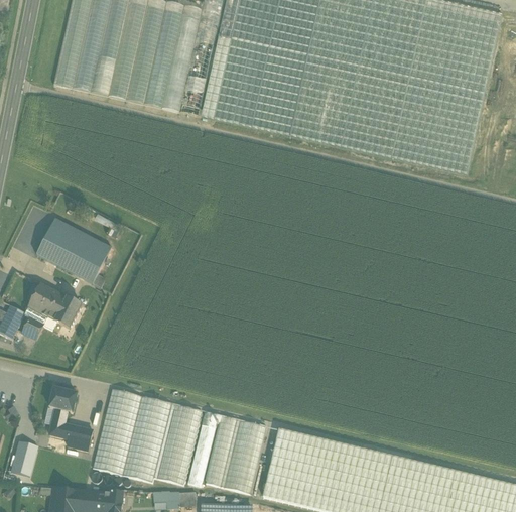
[(202,8),(163,0),(73,0),(54,84),(202,116),(203,109),(200,109),(221,13),(202,8)]
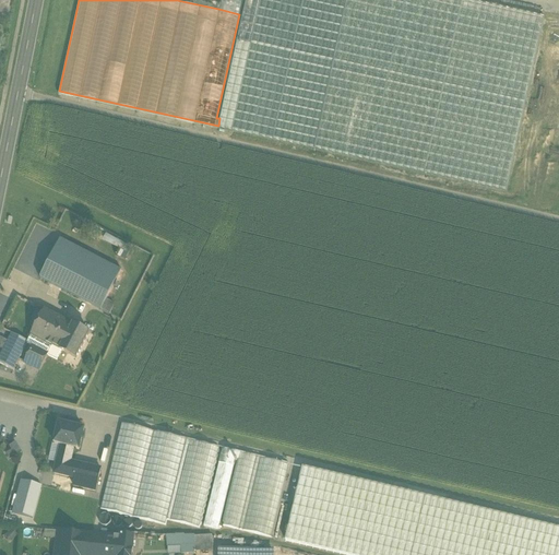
[(245,0),(219,118),(218,126),(424,170),(461,0),(245,0)]
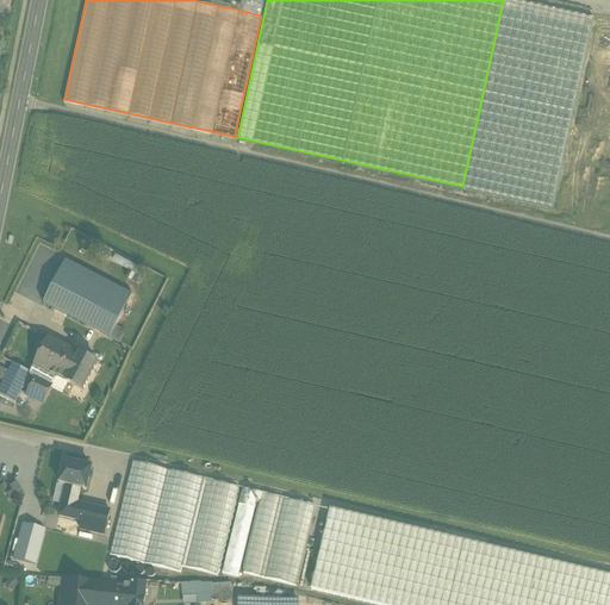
[(240,0),(238,10),(261,16),(263,0),(240,0)]
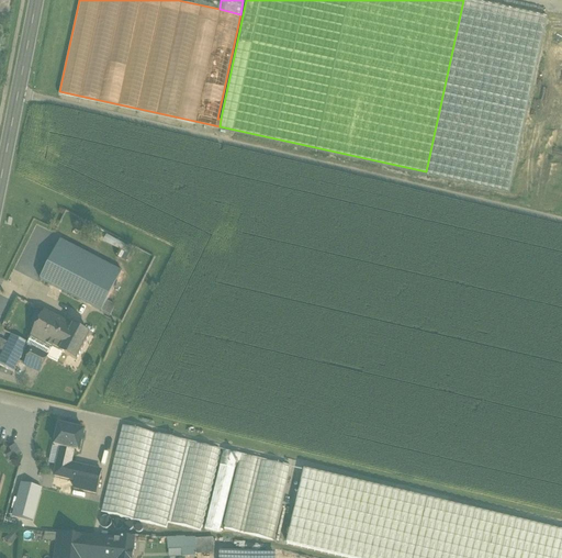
[(547,15),(479,0),(463,0),(426,171),(508,190),(547,15)]
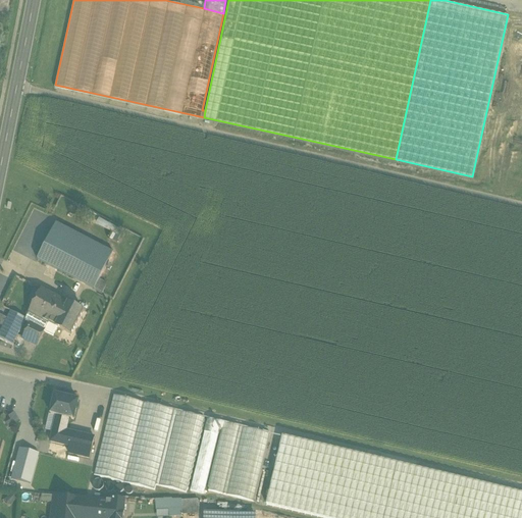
[(113,250),(56,220),(38,256),(94,287),(113,250)]
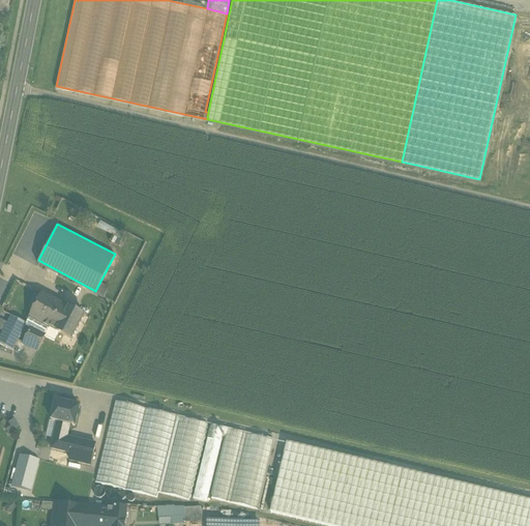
[(27,321),(18,338),(37,348),(45,333),(49,325),(50,325),(62,301),(42,291),(27,321)]
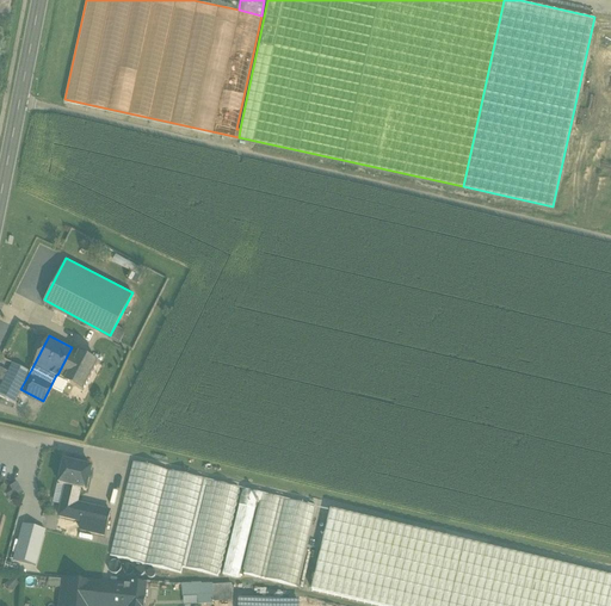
[(98,360),(72,347),(57,375),(56,375),(51,384),(62,389),(67,379),(84,388),(98,360)]
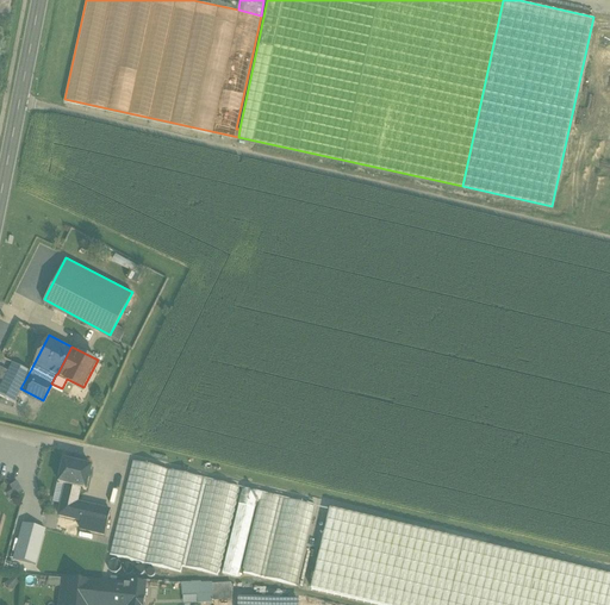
[(31,369),(13,360),(0,385),(0,392),(14,400),(20,388),(31,369)]
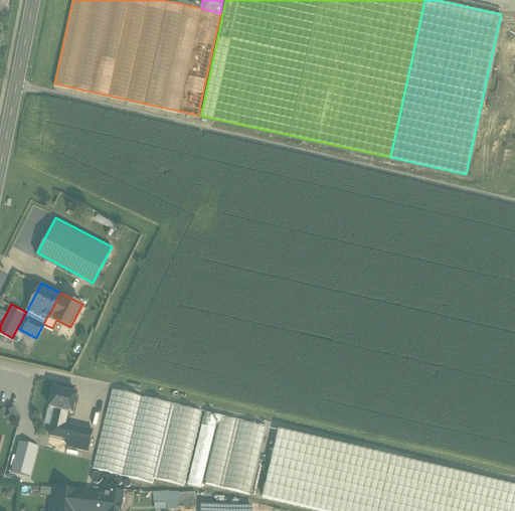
[(75,393),(53,388),(49,405),(56,407),(66,409),(71,410),(75,393)]
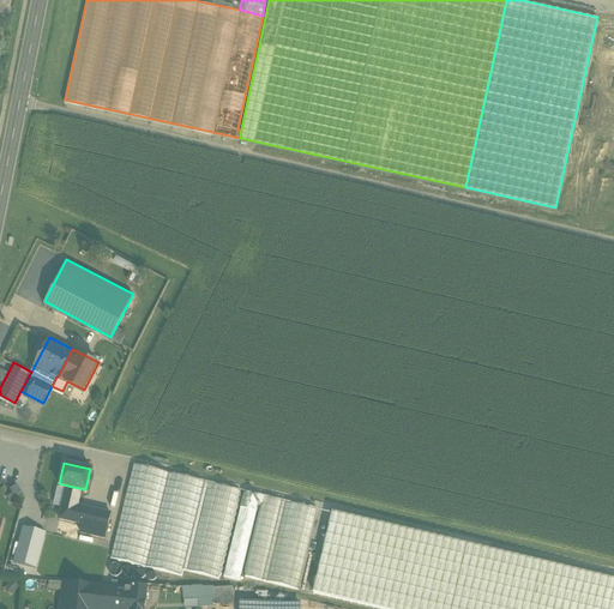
[(203,480),(133,463),(112,556),(181,572),(203,480)]
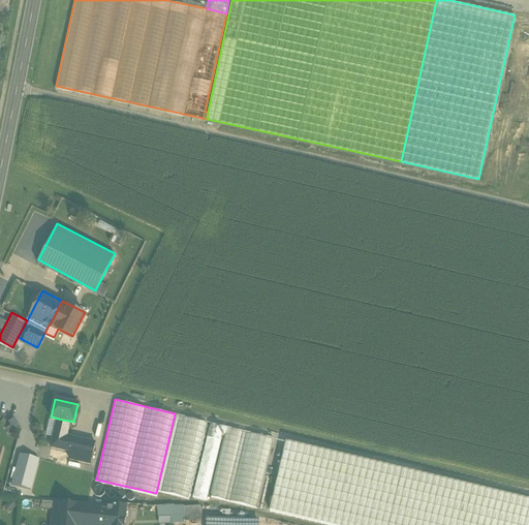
[(99,401),(97,421),(104,422),(107,402),(99,401)]
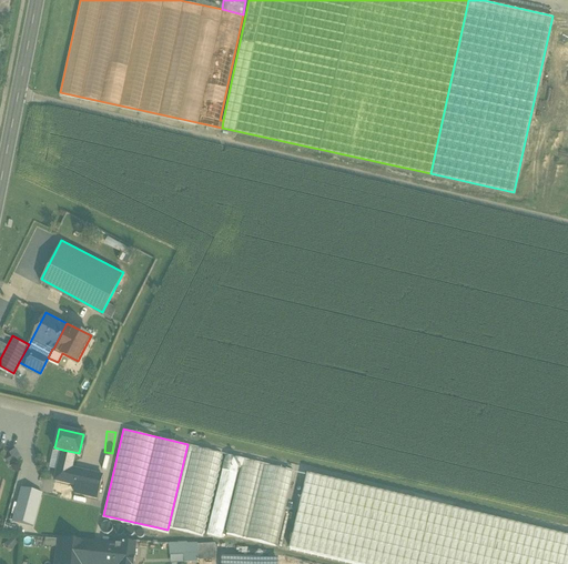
[(222,452),(191,444),(172,525),(203,533),(222,452)]
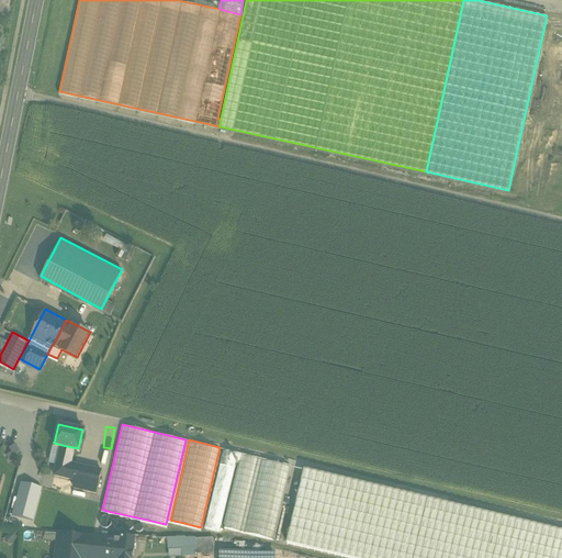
[(13,441),(3,445),(10,456),(19,450),(13,441)]
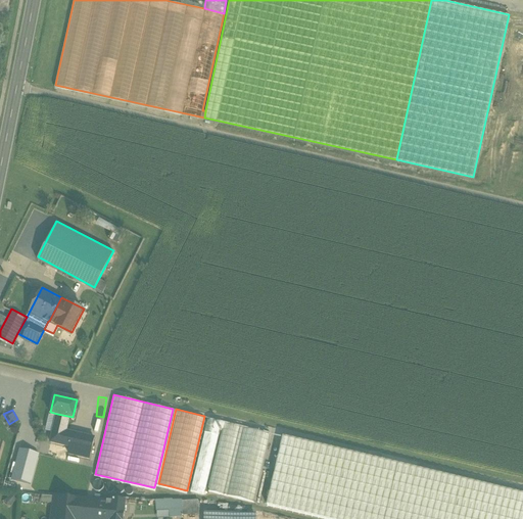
[(43,425),(49,426),(51,415),(45,414),(43,425)]
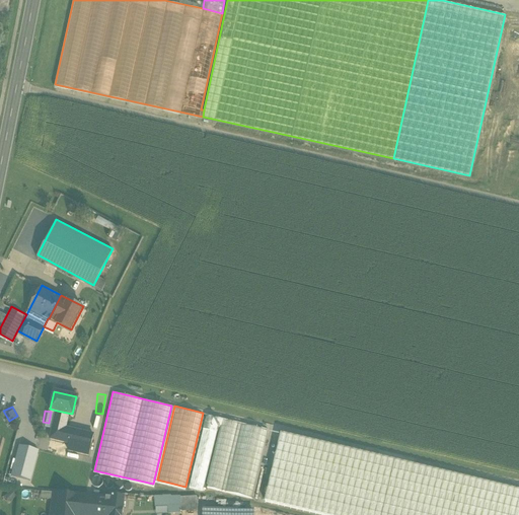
[(67,413),(57,411),(54,424),(64,426),(67,413)]
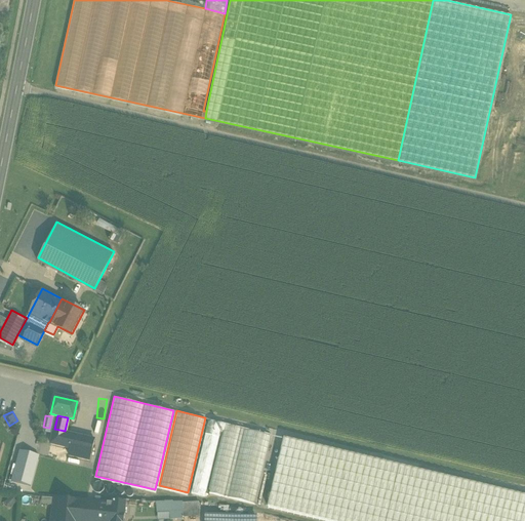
[(221,422),(208,418),(205,432),(218,435),(221,422)]
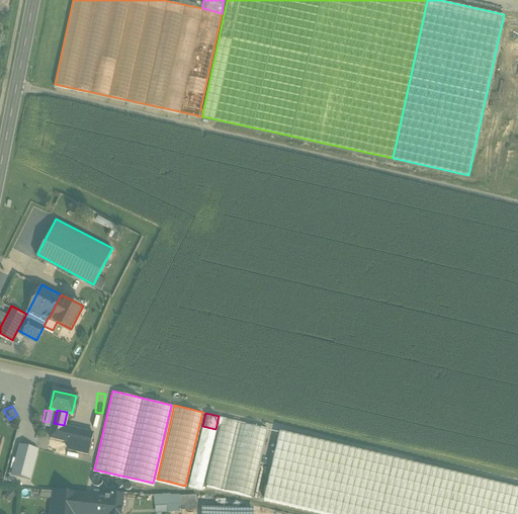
[(239,420),(222,416),(205,484),(223,488),(239,420)]
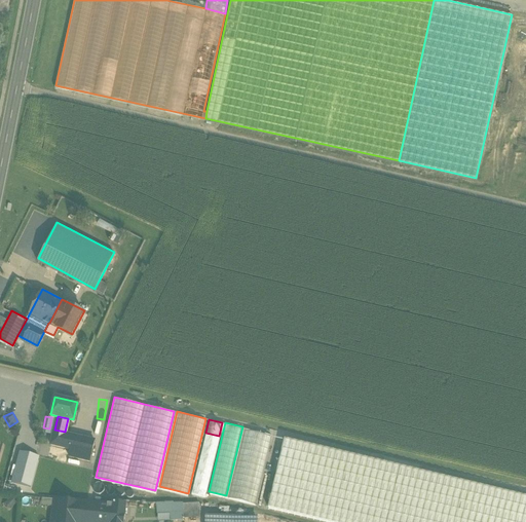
[(70,445),(90,450),(91,447),(94,439),(65,432),(54,430),(52,429),(49,441),(70,445)]
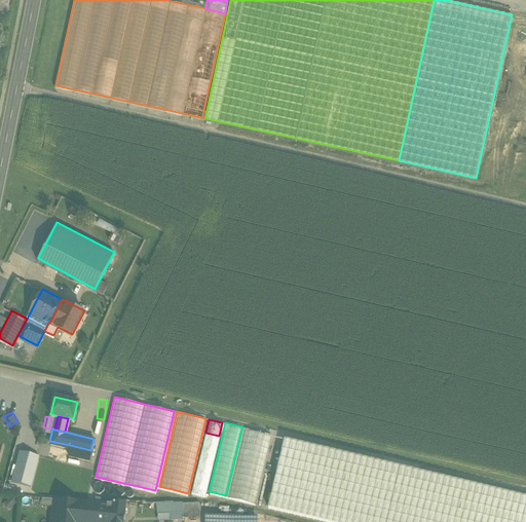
[(255,502),(271,434),(246,429),(229,497),(255,502)]
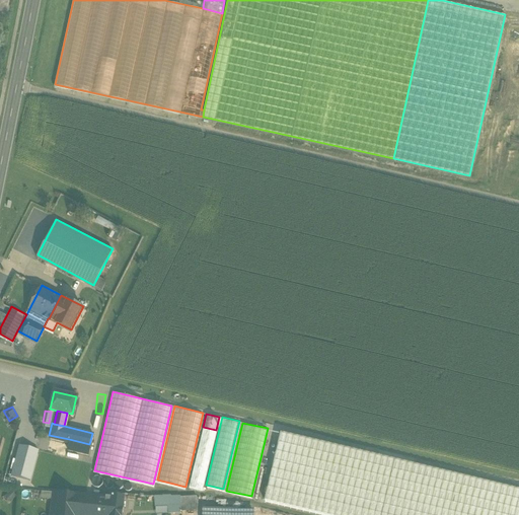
[(203,427),(190,485),(203,488),(216,430),(203,427)]
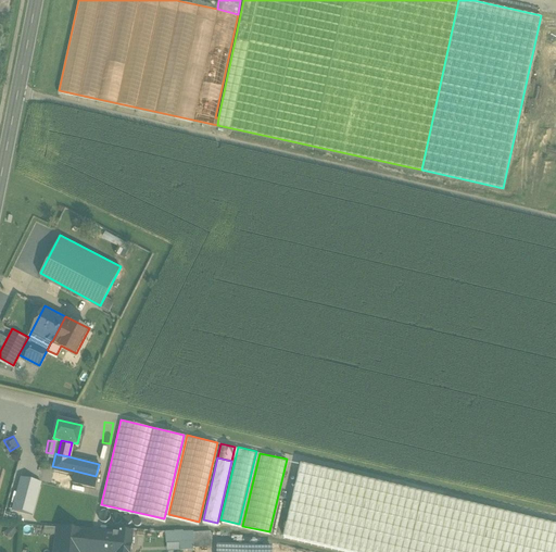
[(555,551),(555,521),(550,519),(301,463),(283,535),(358,551),(555,551)]
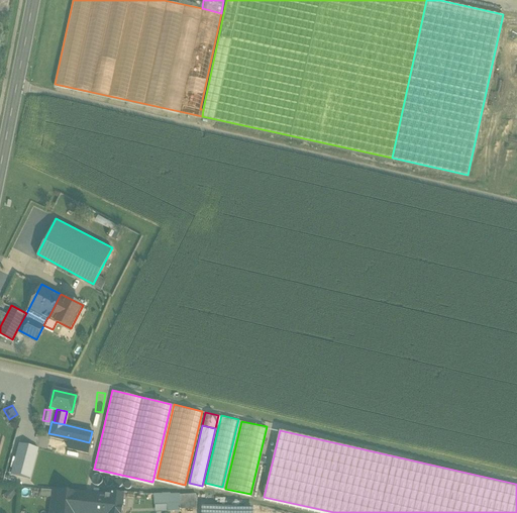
[(89,442),(69,437),(67,446),(87,451),(89,442)]
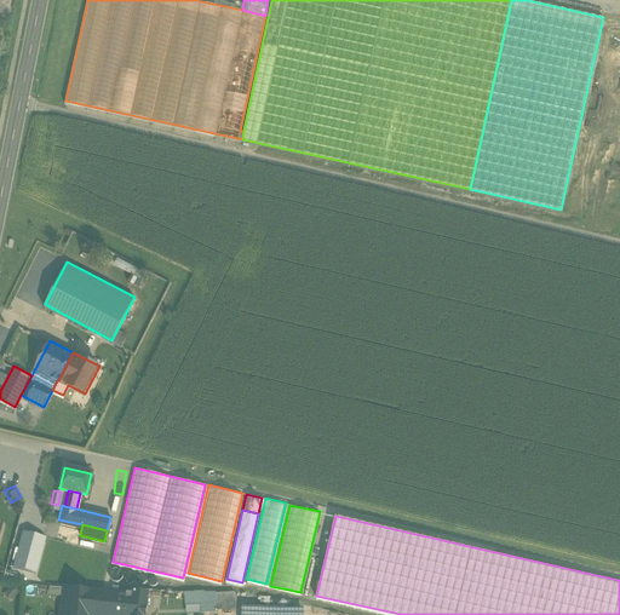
[(34,570),(44,534),(19,528),(10,564),(34,570)]
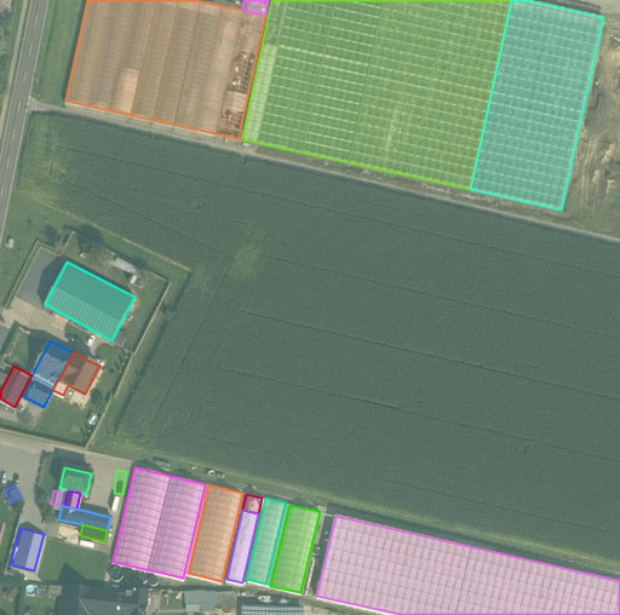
[(121,578),(122,574),(122,569),(119,567),(115,565),(112,568),(110,572),(110,575),(114,579),(118,579),(121,578)]
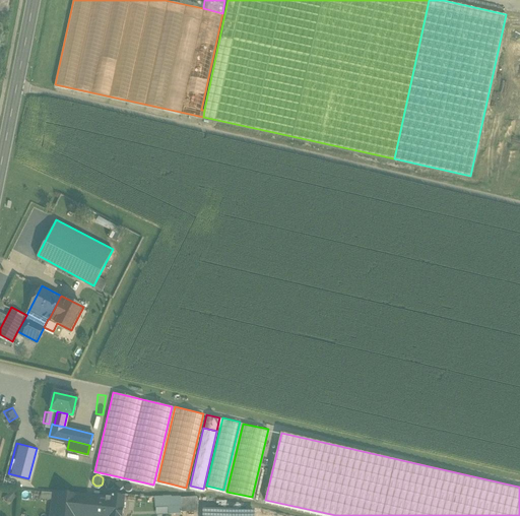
[(113,486),(114,482),(114,479),(112,477),(109,477),(106,478),(105,481),(105,485),(107,487),(110,487),(113,486)]
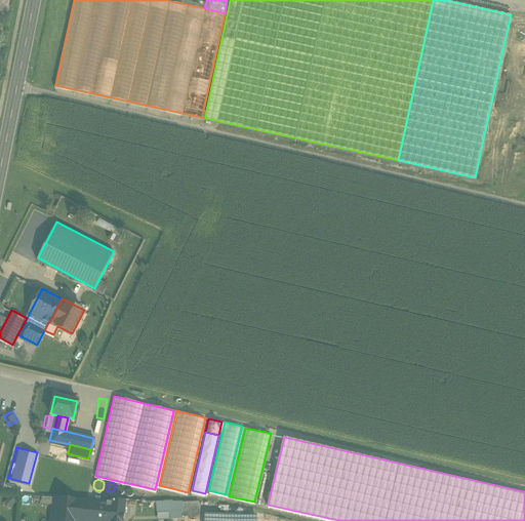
[(76,520),(78,498),(53,496),(52,503),(50,520),(76,520)]
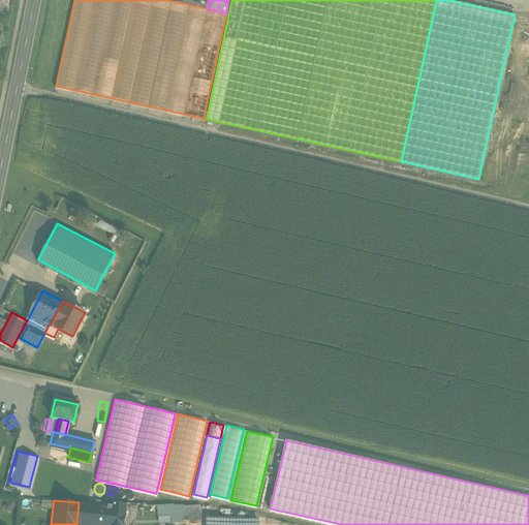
[(104,524),(106,505),(79,502),(76,524),(104,524)]
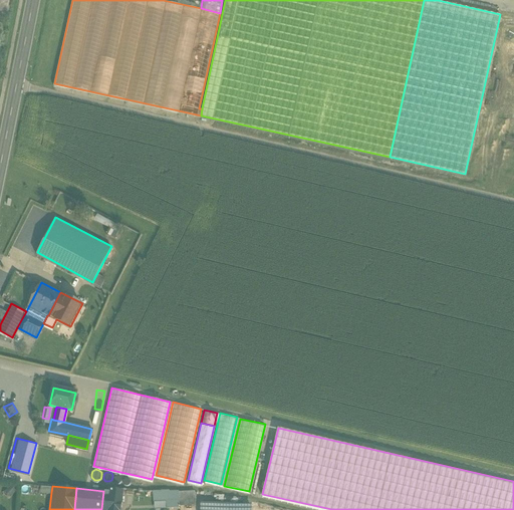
[(168,489),(153,489),(154,500),(167,499),(167,507),(180,506),(180,505),(179,491),(179,489),(169,489),(168,489)]
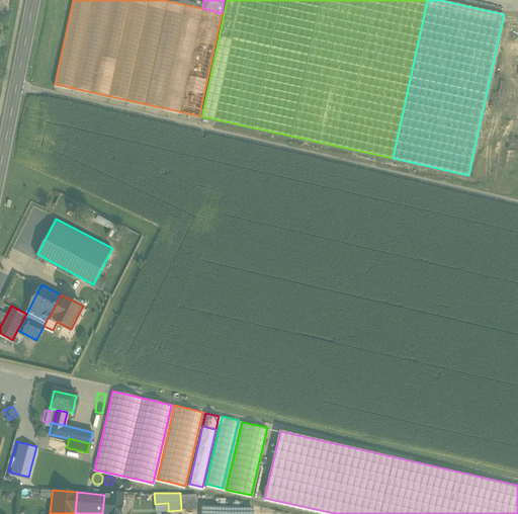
[(196,493),(180,495),(181,509),(197,508),(196,493)]
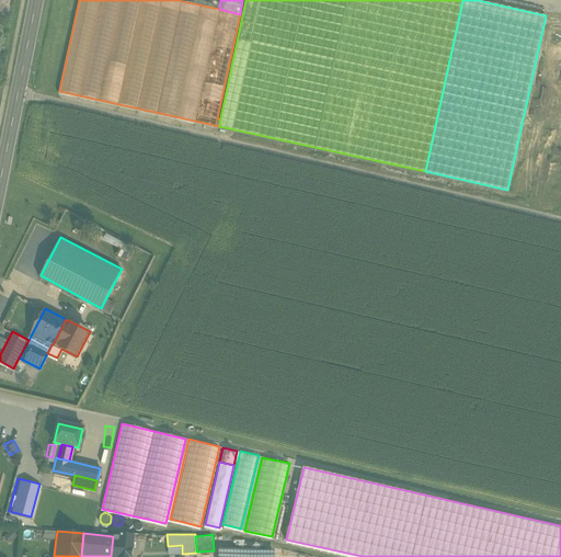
[(130,556),(133,536),(122,535),(122,536),(113,536),(111,556),(130,556)]
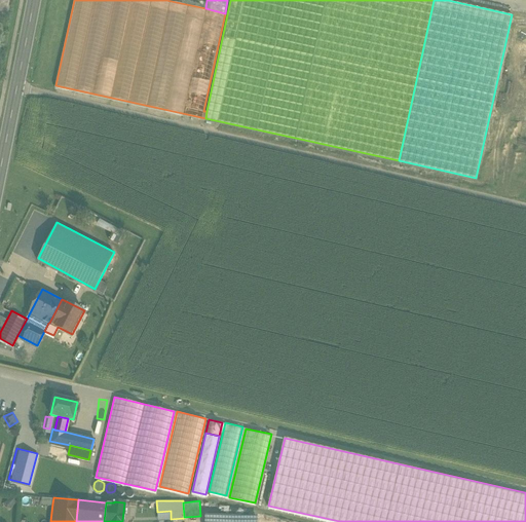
[(231,521),(232,514),(207,513),(205,521),(231,521)]
